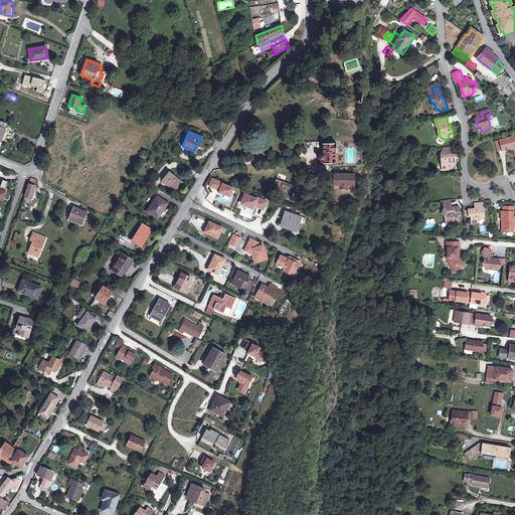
[(514,150),(514,141),(514,137),(501,141),(503,151),(509,149),(514,150)]
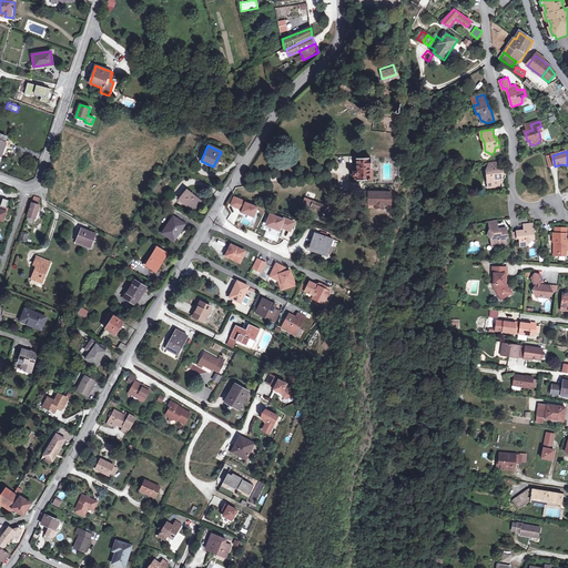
[(357,181),(371,181),(371,169),(372,169),(371,159),(356,160),(357,172),(353,172),(354,178),(355,178),(355,180),(357,180),(357,181)]
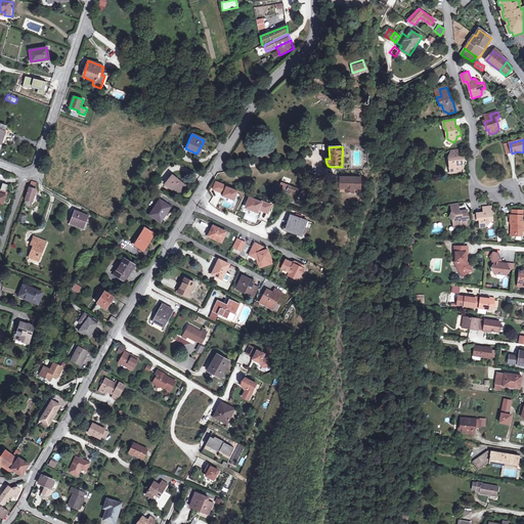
[(463,173),(462,164),(462,162),(464,162),(466,162),(465,156),(463,157),(462,150),(451,151),(452,158),(449,158),(450,168),(454,168),(455,173),(463,173)]
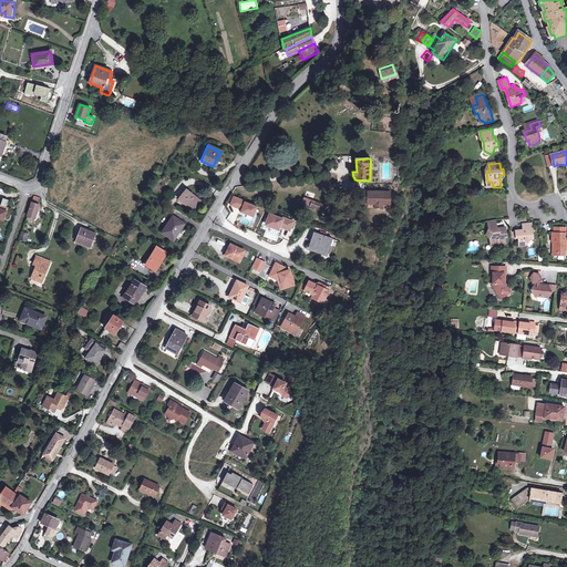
[(390,204),(390,191),(368,189),(368,203),(374,203),(374,207),(382,207),(382,204),(390,204)]
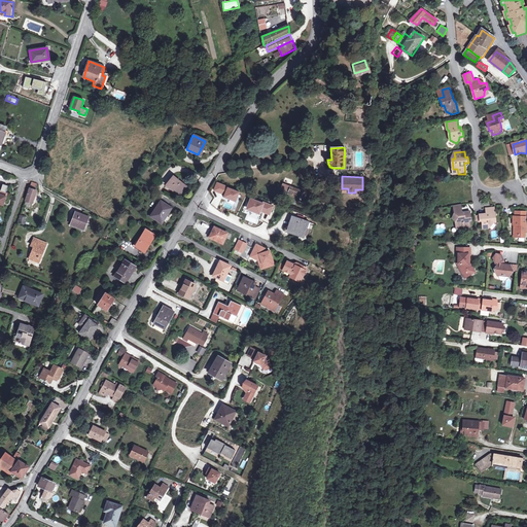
[(178,196),(184,185),(172,177),(166,186),(178,196)]
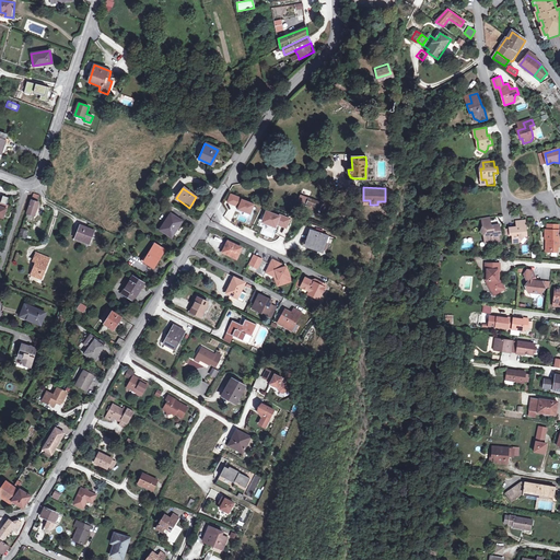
[(245,211),(251,213),(255,203),(248,201),(248,202),(244,201),(245,200),(231,195),(228,202),(237,206),(240,206),(237,210),(244,212),(245,211)]
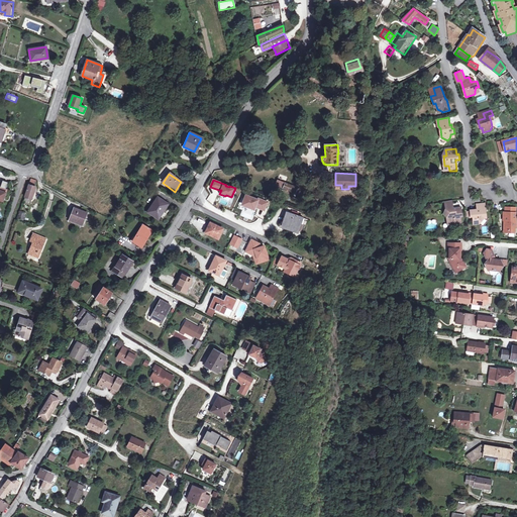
[(1,188),(0,187),(0,197),(4,199),(7,190),(6,190),(8,183),(3,181),(1,188)]
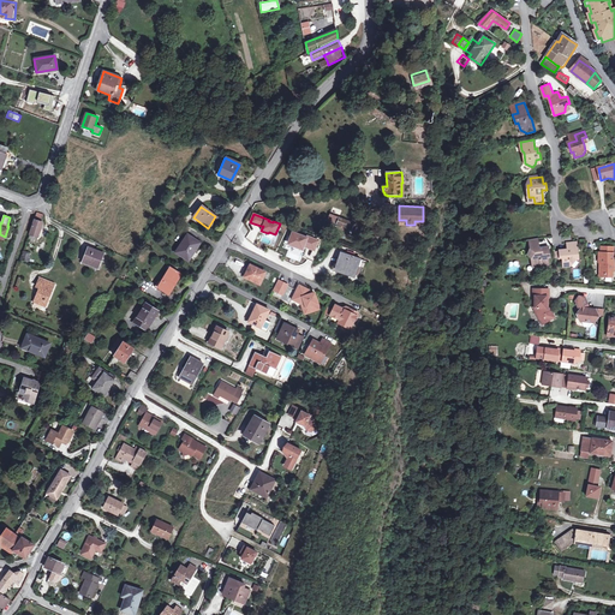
[(352,231),(354,224),(332,215),(329,221),(352,231)]
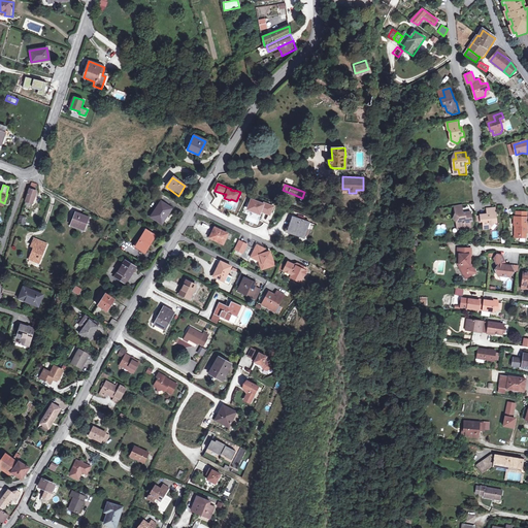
[(33,203),(35,197),(37,191),(35,190),(36,187),(32,186),(31,189),(30,189),(26,201),(33,203)]
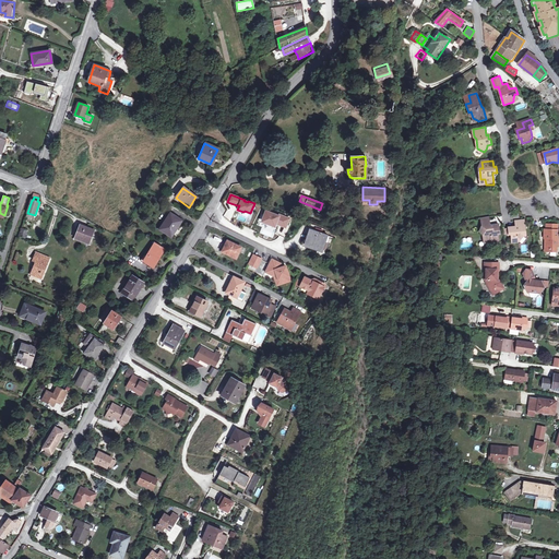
[(271,225),(275,227),(276,223),(286,227),(289,218),(280,215),(280,216),(266,211),(263,221),(271,224),(271,225)]
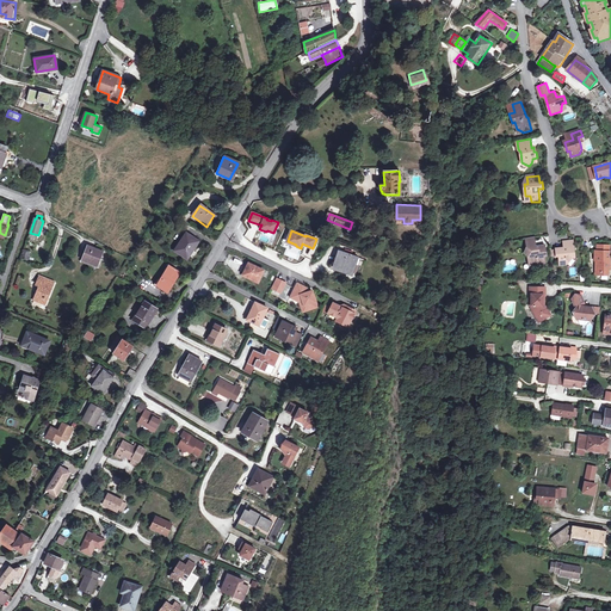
[(191,259),(198,242),(181,235),(178,245),(181,246),(178,253),(191,259)]
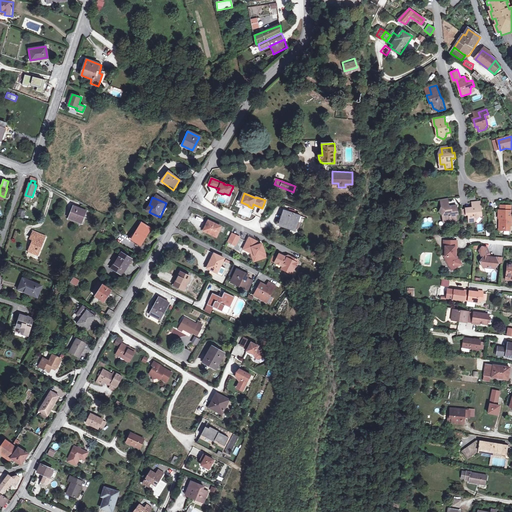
[(442,209),(443,216),(445,216),(446,217),(447,223),(458,221),(456,213),(458,212),(457,208),(452,208),(449,207),(449,199),(442,200),(443,208),(442,209)]
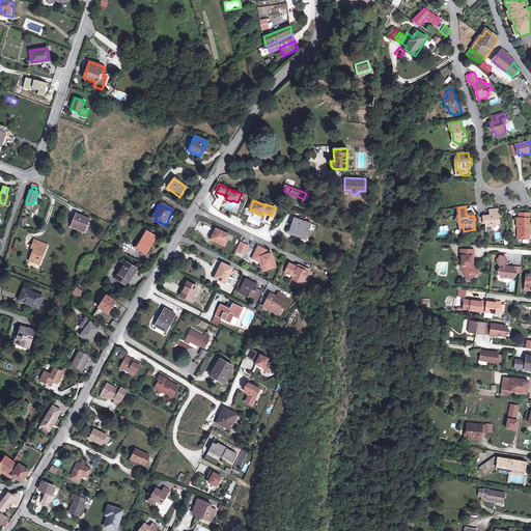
[(498,222),(500,222),(499,210),(496,210),(491,210),(491,217),(484,217),(485,224),(487,223),(487,231),(494,231),(498,226),(498,222)]
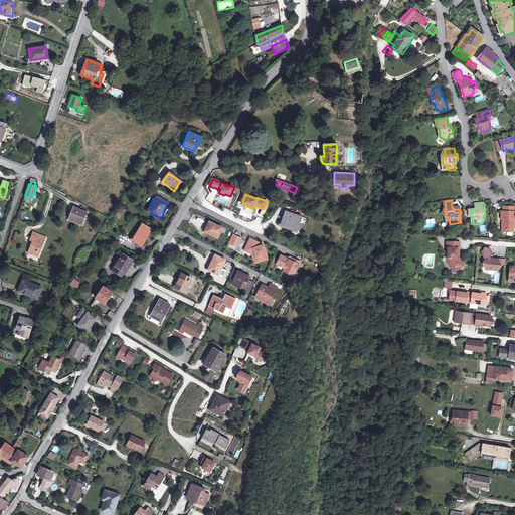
[(74,213),(71,220),(82,224),(88,212),(74,207),(72,212),(74,213)]
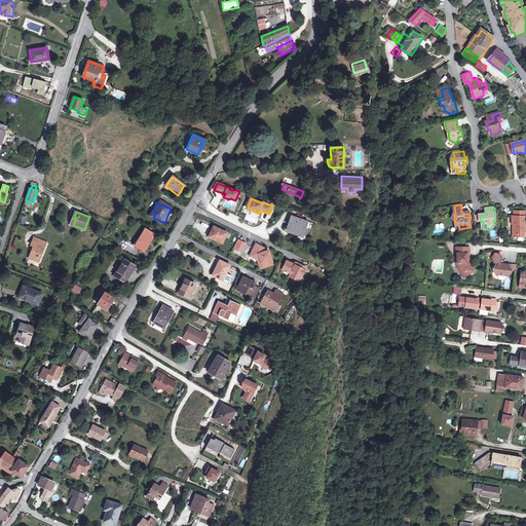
[(520,235),(520,237),(525,237),(525,232),(525,231),(525,212),(522,212),(522,217),(516,216),(514,216),(513,224),(515,224),(515,227),(514,235),(520,235)]
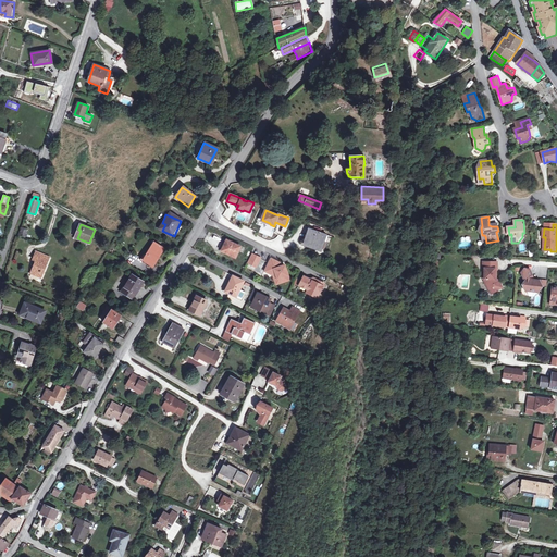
[(324,237),(324,234),(309,230),(305,244),(309,246),(310,244),(325,249),(329,238),(324,237)]
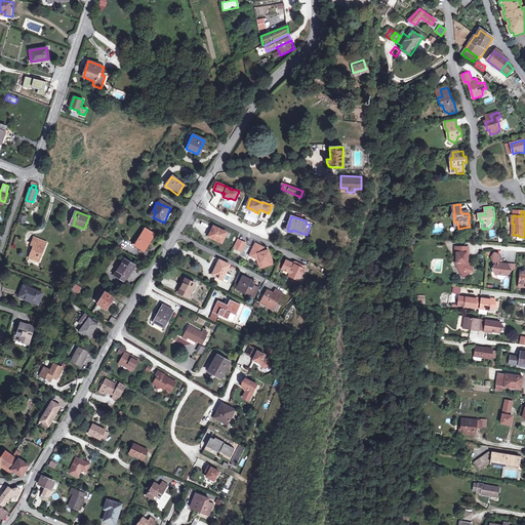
[(209,236),(223,242),(227,233),(214,226),(209,236)]
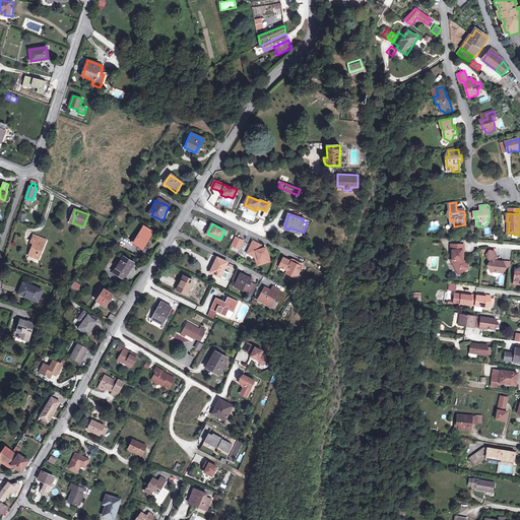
[(144,226),(138,237),(139,238),(136,243),(144,248),(154,233),(144,226)]
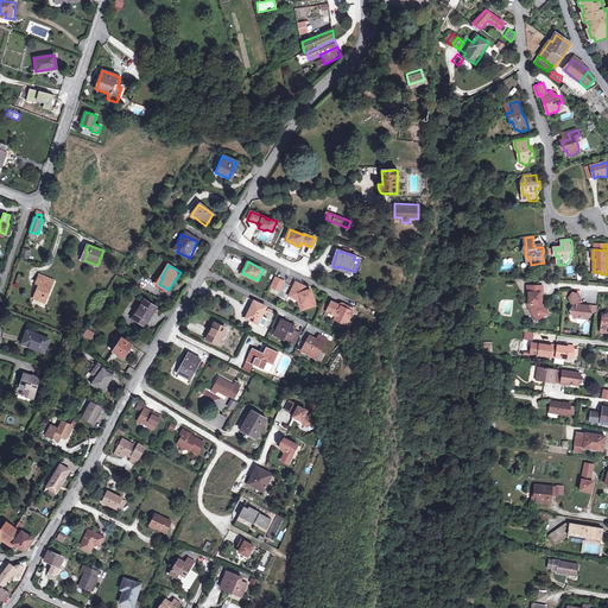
[(46,283),(38,279),(37,284),(39,285),(35,299),(40,301),(42,296),(48,298),(55,280),(48,278),(46,283)]
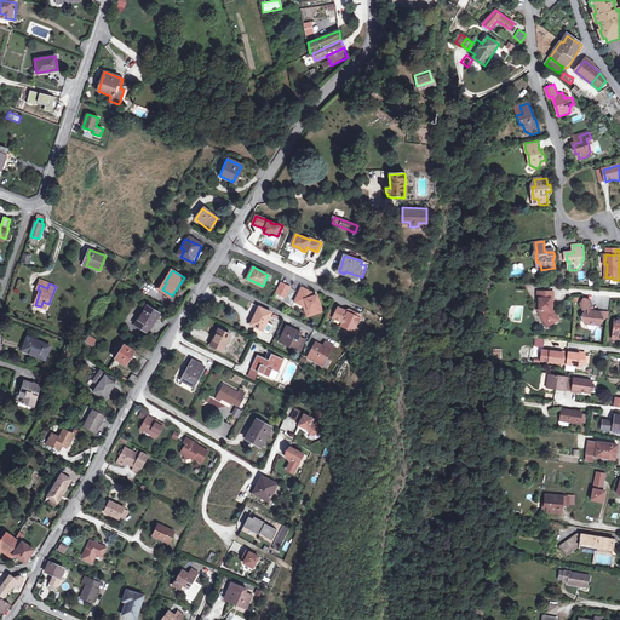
[(290,287),(282,283),(277,293),(285,298),(290,287)]
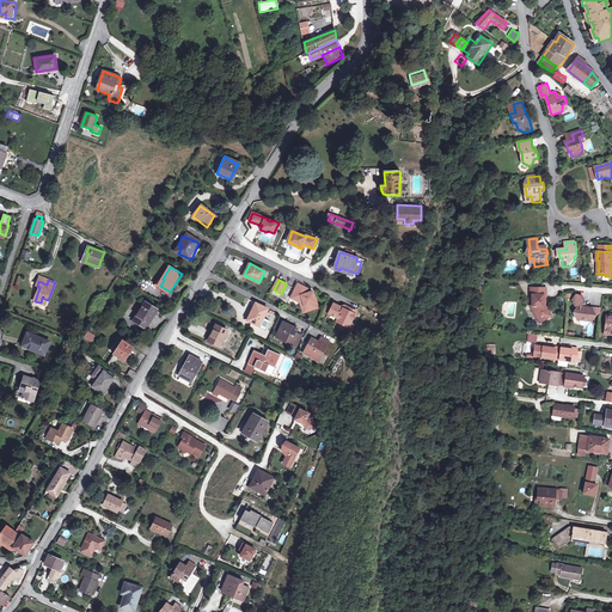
[(298,285),(293,295),(304,300),(307,311),(319,307),(313,292),(310,289),(308,291),(306,289),(307,288),(298,285)]
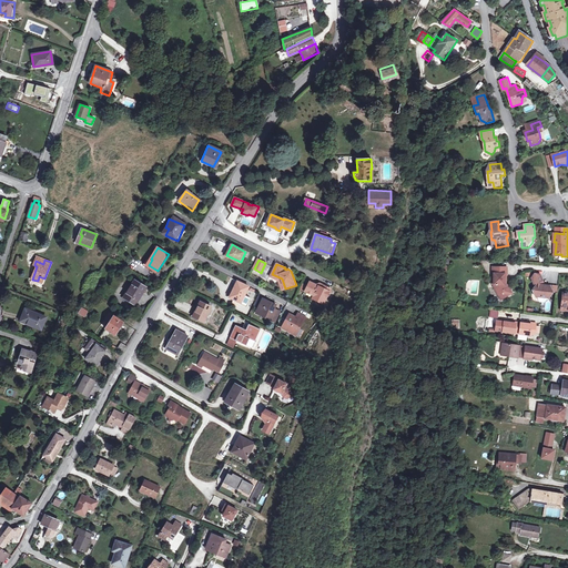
[(505,294),(509,292),(507,286),(505,286),(504,284),(504,274),(506,274),(506,267),(492,267),(492,274),(494,274),(494,284),(494,288),(500,300),(506,297),(505,294)]
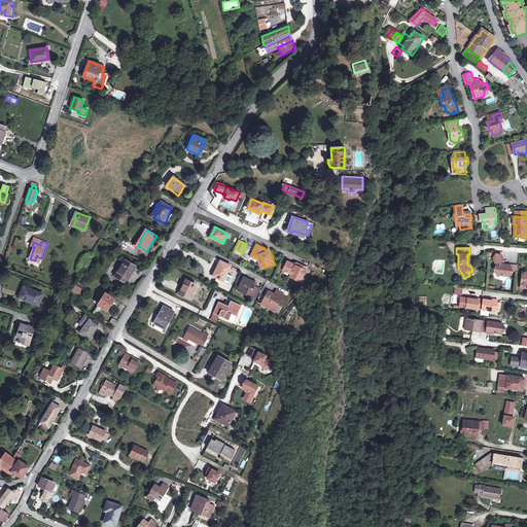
[(510,264),(504,262),(501,262),(501,259),(503,259),(499,251),(495,251),(495,252),(492,254),(495,261),(497,261),(496,265),(494,269),(496,269),(496,274),(498,274),(507,275),(508,275),(508,272),(510,266),(510,264)]
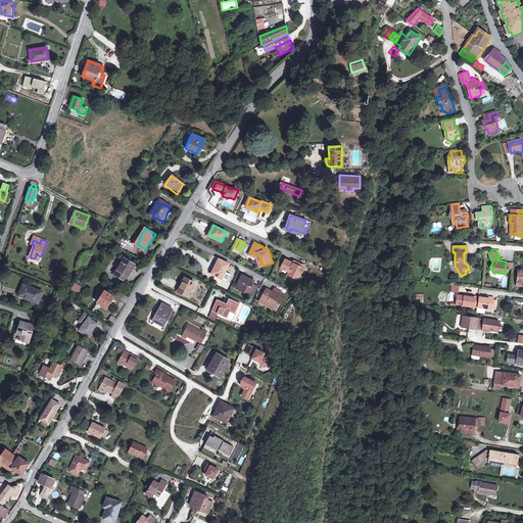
[(259,256),(250,252),(249,254),(257,258),(260,267),(263,266),(259,256)]
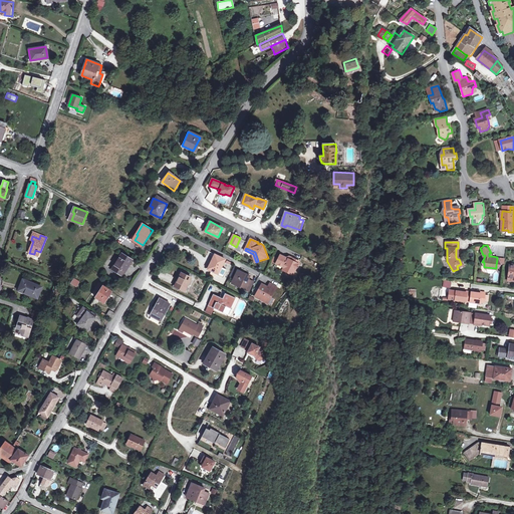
[(132,265),(134,261),(123,255),(114,270),(123,276),(126,272),(126,271),(131,265),(132,265)]
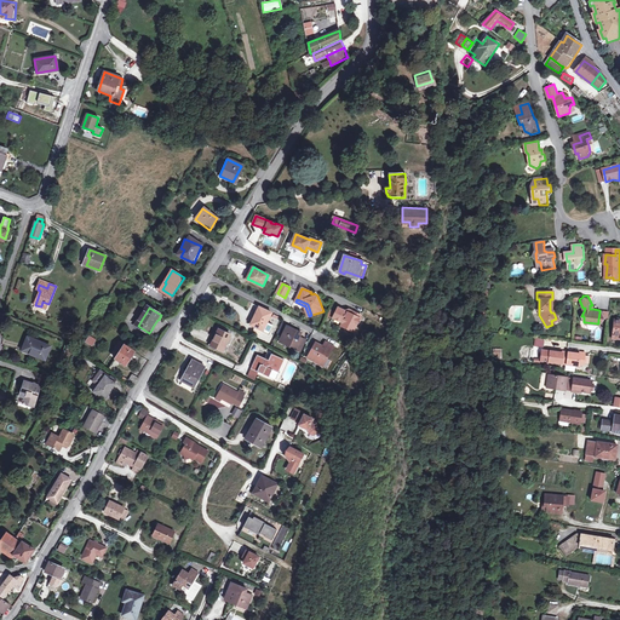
[(274,326),(268,323),(273,314),(259,308),(254,319),(254,320),(252,325),(259,328),(259,327),(264,329),(263,332),(270,336),(274,326)]
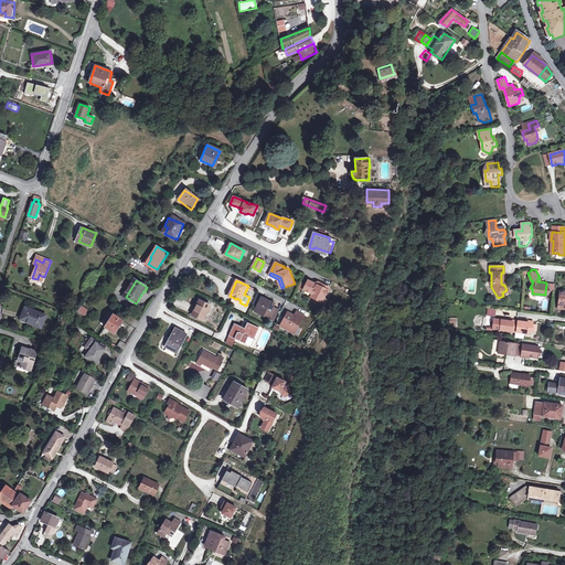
[(323,298),(324,298),(330,288),(322,285),(320,287),(318,285),(309,281),(307,286),(304,290),(313,295),(311,298),(319,301),(320,299),(323,298)]
